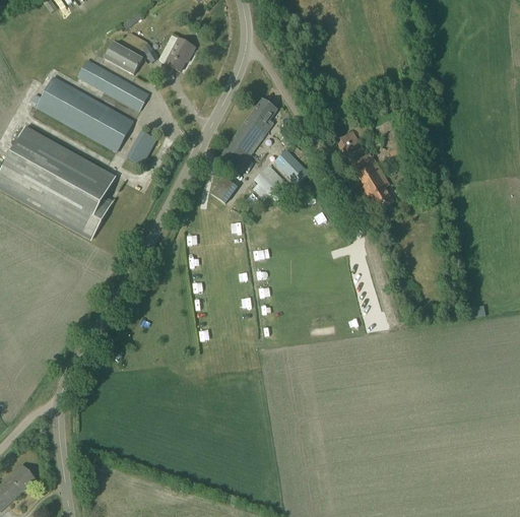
[(57,7),(52,0),(46,0),(43,2),(50,12),(57,7)]
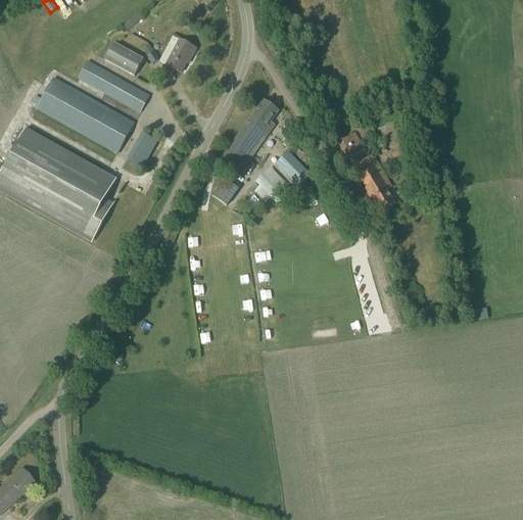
[(196,47),(187,42),(180,38),(167,63),(181,71),(189,55),(191,56),(196,47)]
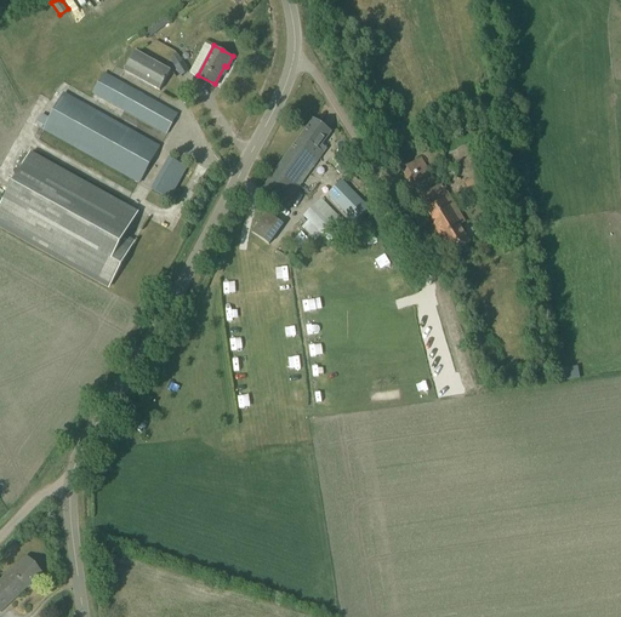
[(171,70),(135,49),(124,68),(160,89),(171,70)]
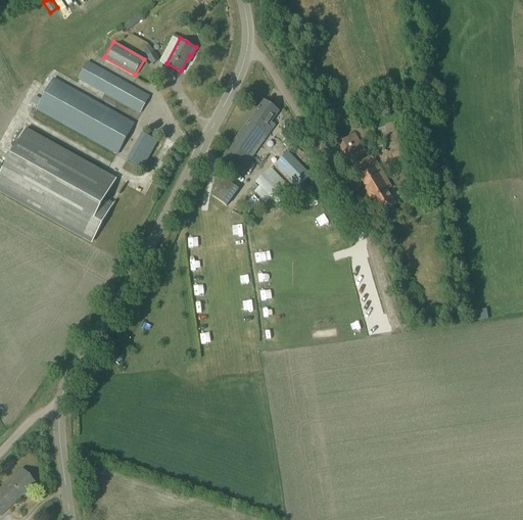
[(152,42),(146,45),(154,60),(160,56),(152,42)]
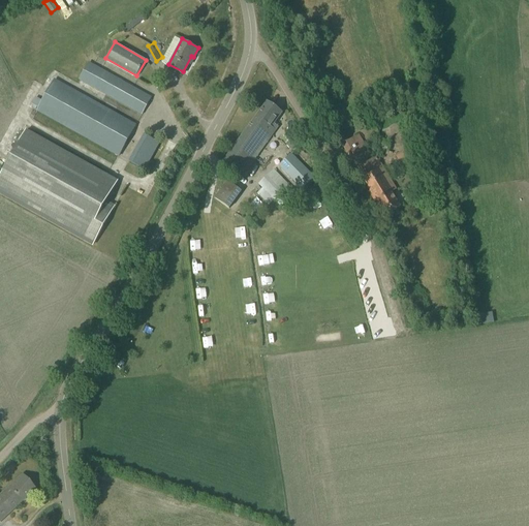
[(303,52),(309,57),(317,48),(311,42),(303,52)]
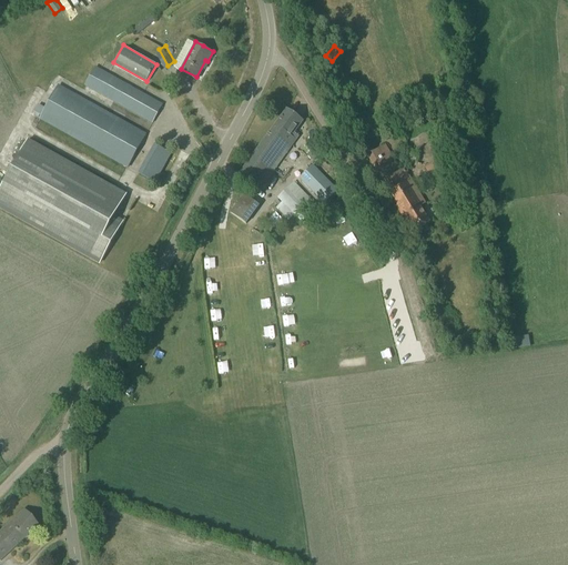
[(162,102),(111,73),(94,64),(84,82),(100,91),(152,120),(162,102)]
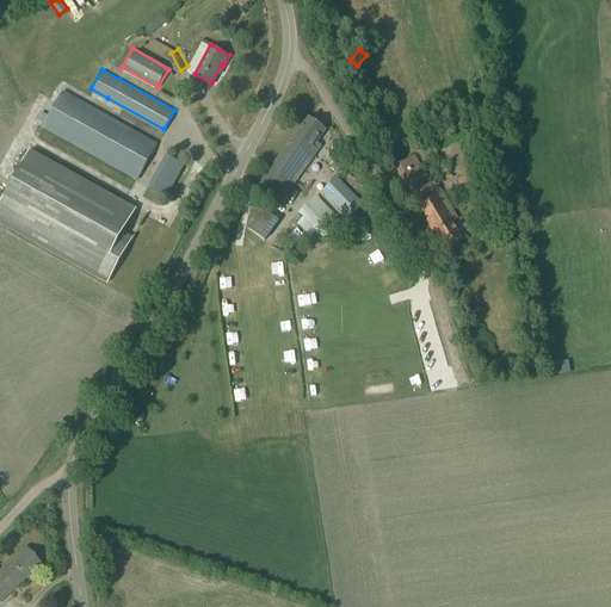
[(43,125),(122,168),(137,178),(156,142),(62,90),(43,125)]
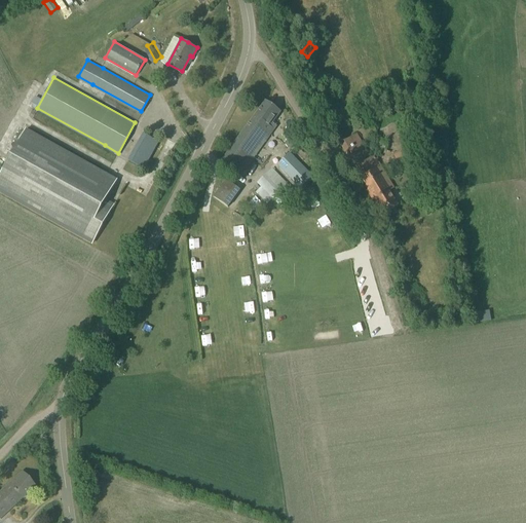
[(324,87),(314,99),(321,105),(331,94),(324,87)]
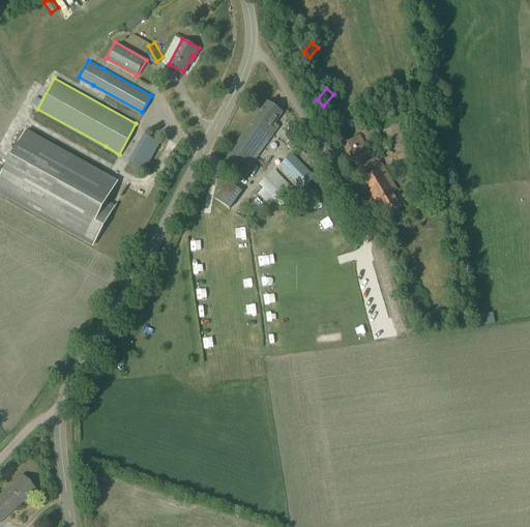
[(267,99),(233,146),(224,159),(243,173),(278,124),(274,121),(283,111),(267,99)]
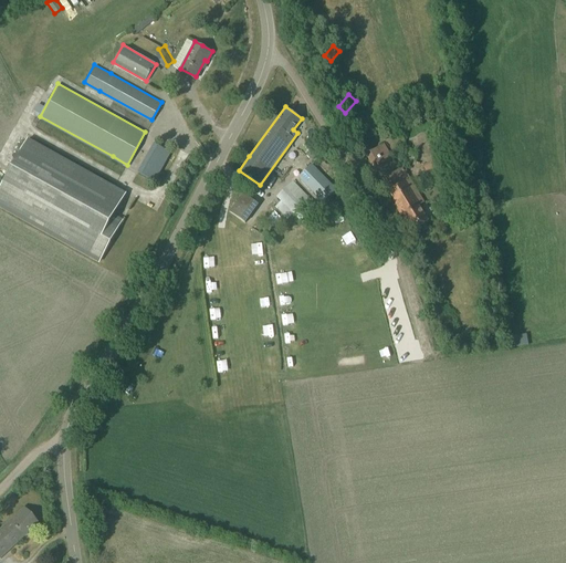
[(124,190),(28,137),(0,186),(0,205),(98,260),(118,225),(108,220),(124,190)]
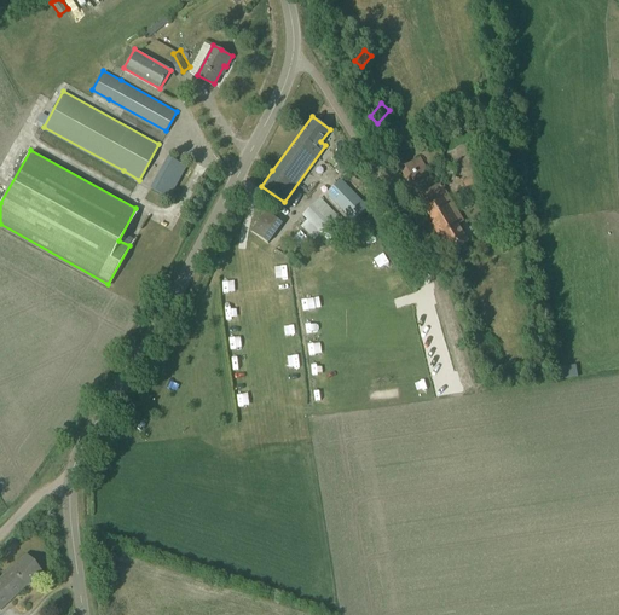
[(168,196),(183,170),(186,164),(169,155),(151,186),(168,196)]
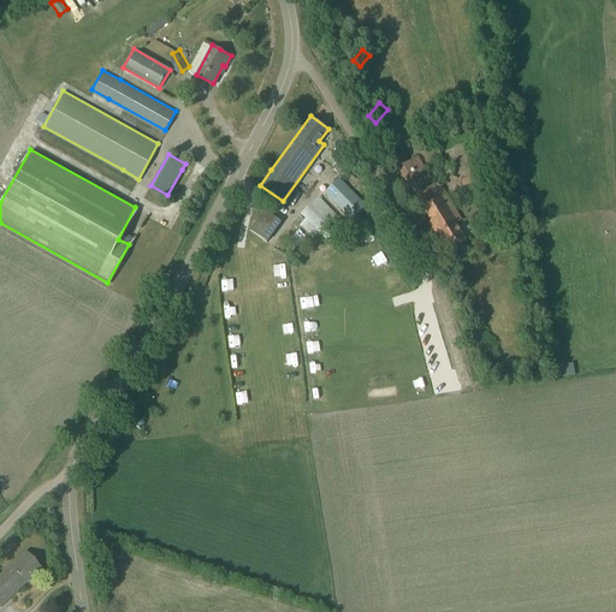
[(343,155),(333,164),(342,173),(351,165),(343,155)]
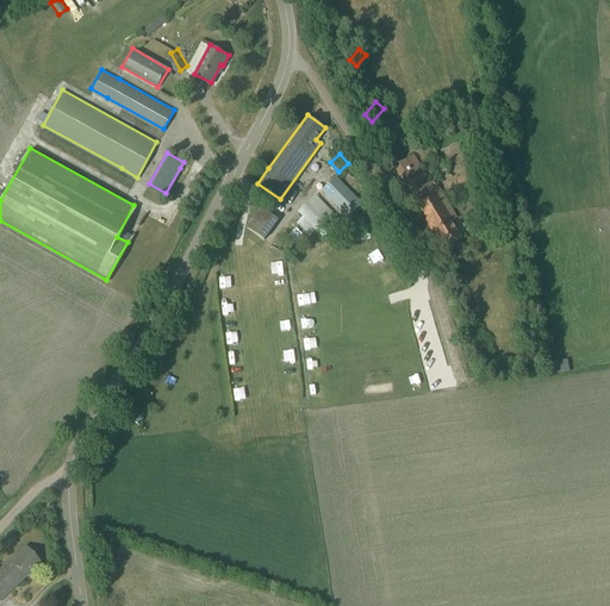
[(414,154),(405,158),(394,164),(412,193),(430,182),(414,154)]
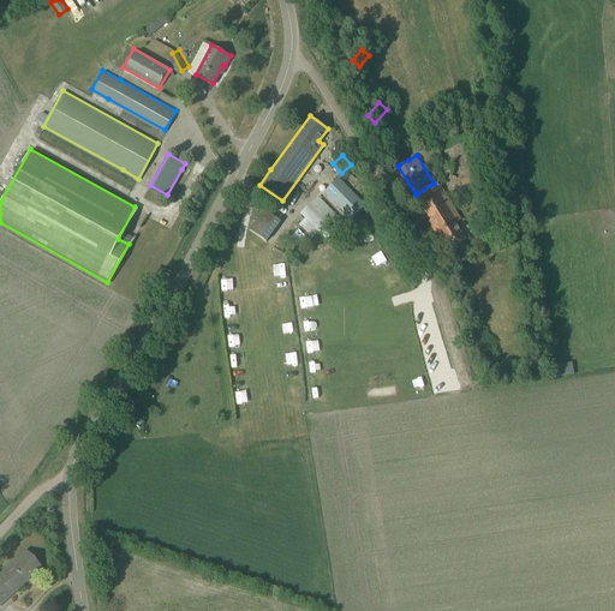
[(351,217),(365,204),(338,175),(324,190),(351,217)]
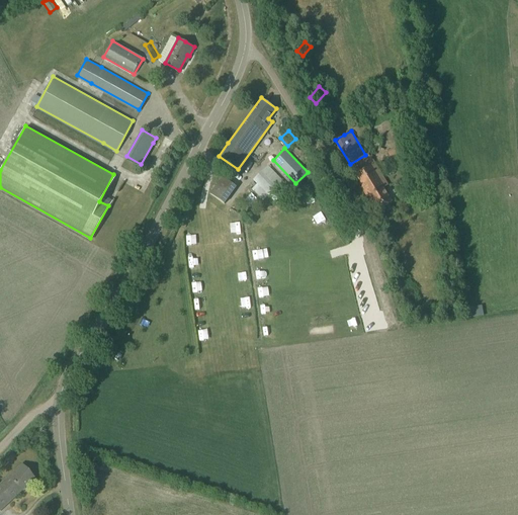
[(384,185),(370,163),(355,172),(377,209),(392,200),(383,186),(384,185)]
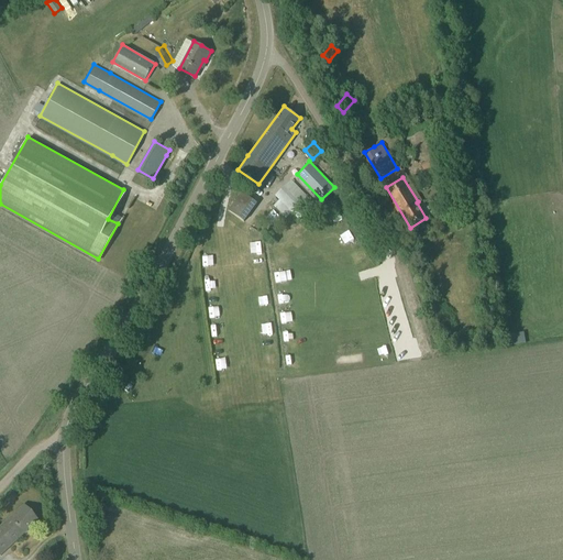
[(315,204),(299,186),(291,178),(276,193),(283,200),(276,206),(285,215),(291,208),(300,218),(315,204)]
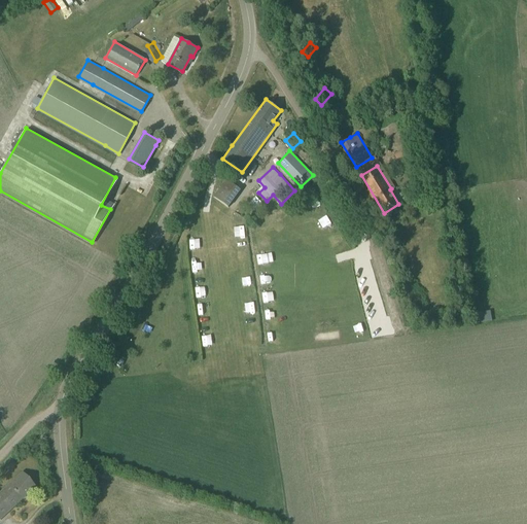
[(226,176),(215,194),(232,205),(244,186),(226,176)]
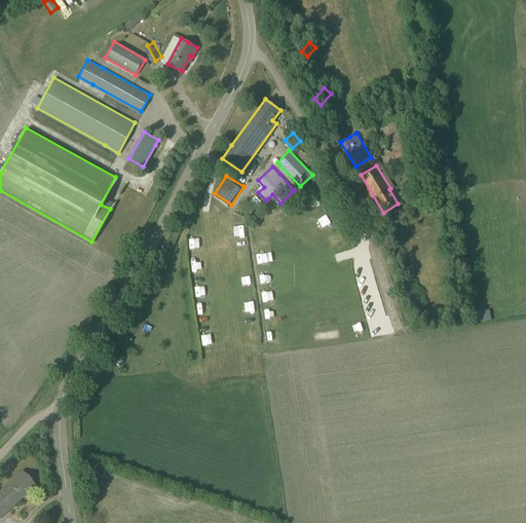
[(317,216),(322,226),(332,222),(328,212),(317,216)]
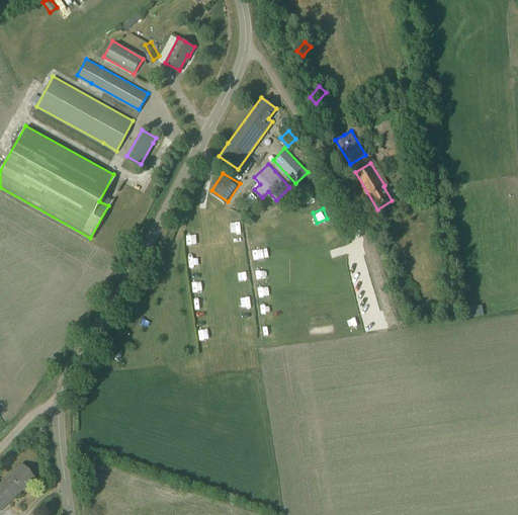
[(237,232),(241,232),(241,219),(231,219),(232,228),(237,228),(237,232)]
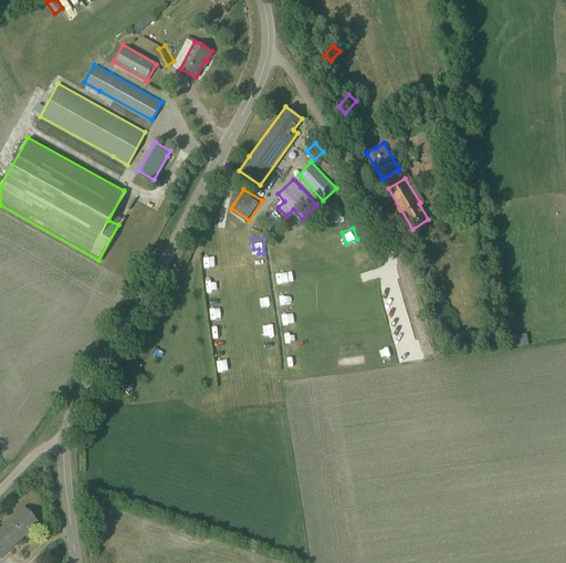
[(292,264),(296,253),(280,247),(275,257),(292,264)]
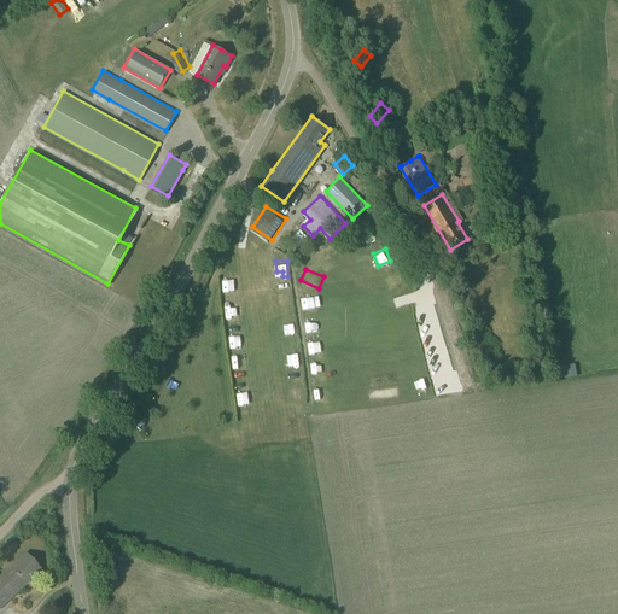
[(398,269),(385,274),(389,285),(402,280),(398,269)]
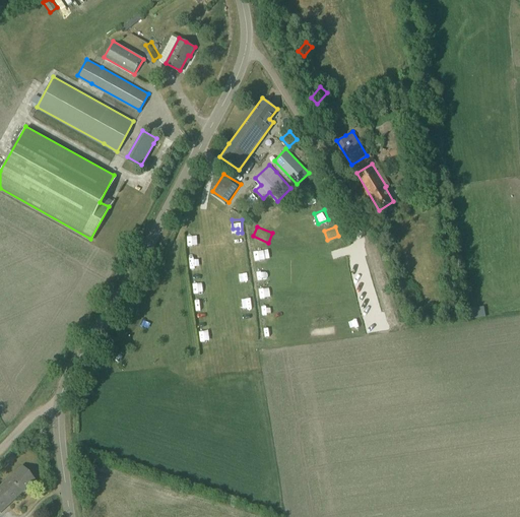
[(233,249),(234,261),(246,260),(245,249),(233,249)]
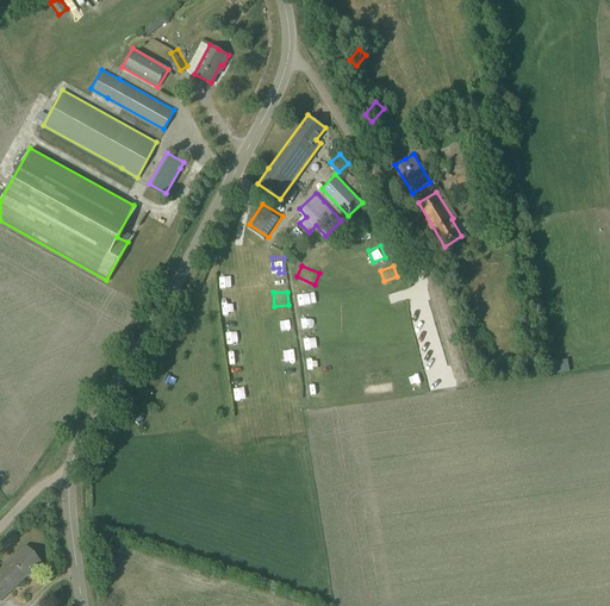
[(387,293),(388,305),(406,304),(405,292),(387,293)]
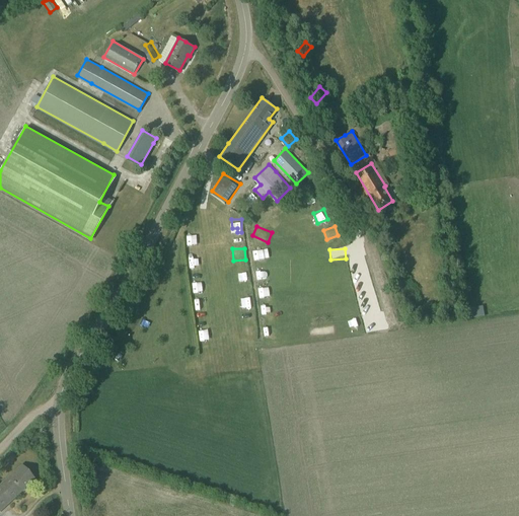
[(236,275),(236,286),(248,286),(247,274),(236,275)]
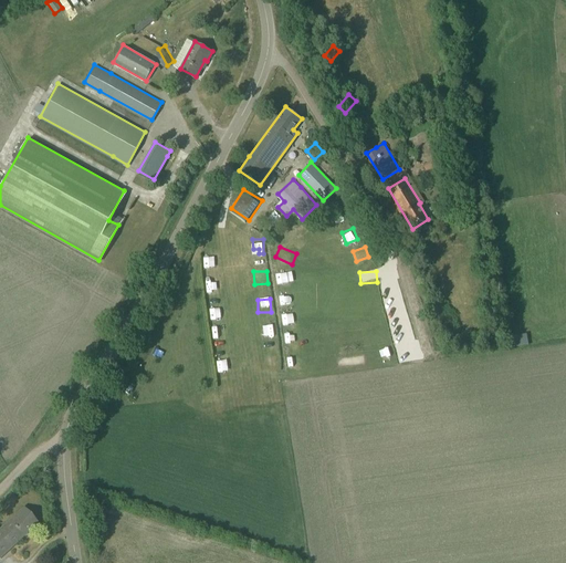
[(302,311),(285,313),(286,326),(304,324),(302,311)]
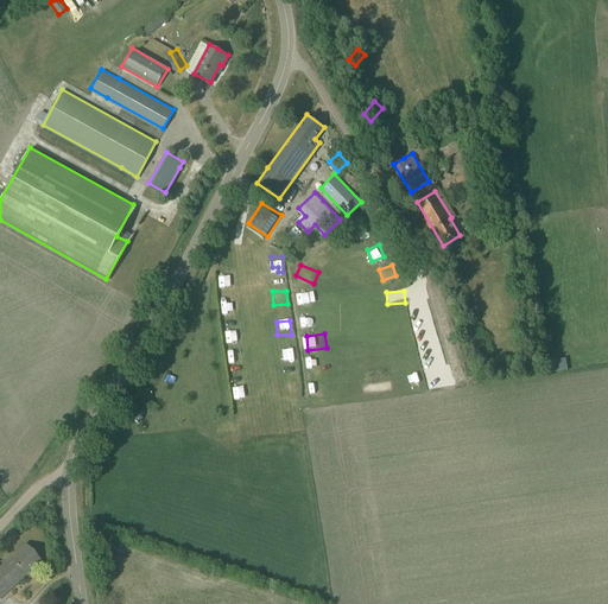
[(557,357),(559,368),(570,366),(568,355),(557,357)]
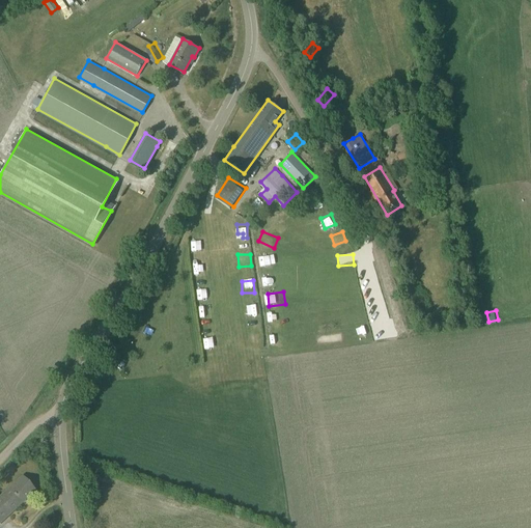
[(388,322),(374,324),(375,333),(390,331),(388,322)]
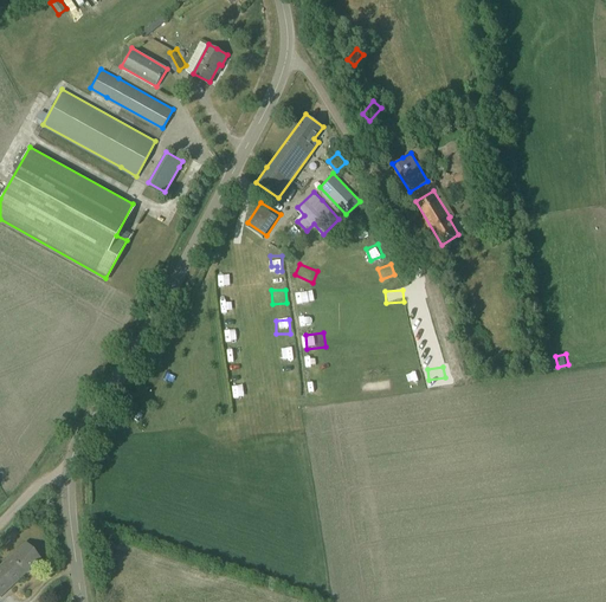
[(298,375),(287,379),(290,389),(302,387),(298,375)]
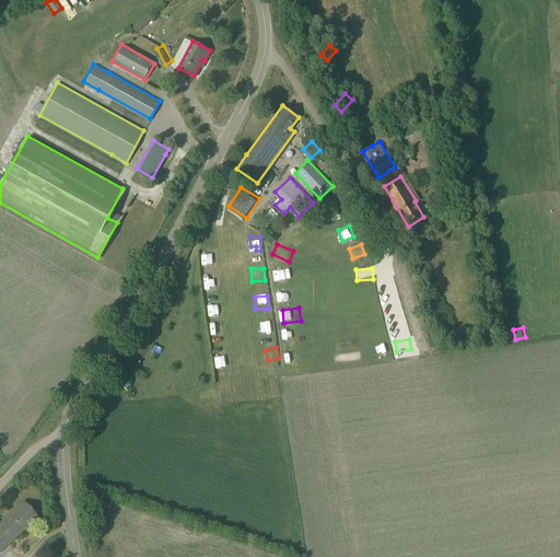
[(228,355),(217,355),(218,364),(229,364),(228,355)]
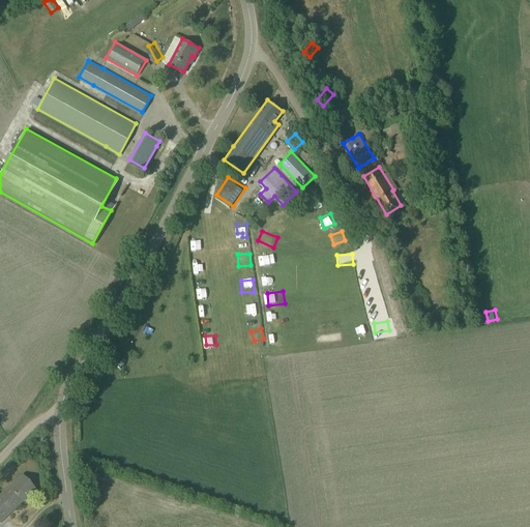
[(0,519),(26,494),(34,487),(22,474),(0,494),(0,519)]
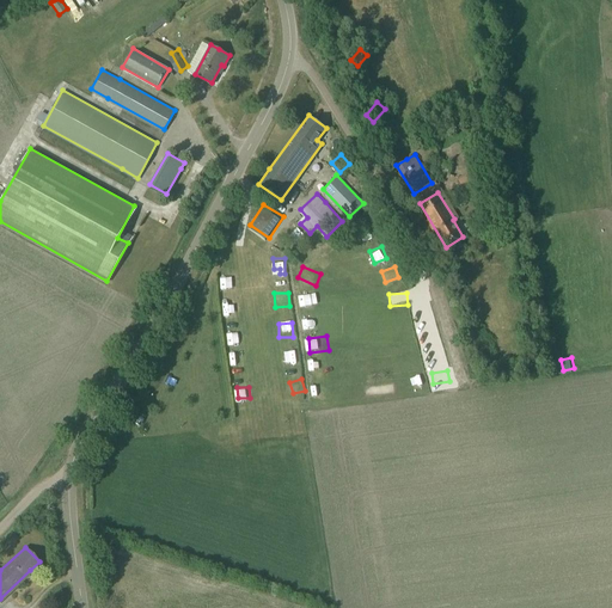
All buildings are outlined.
